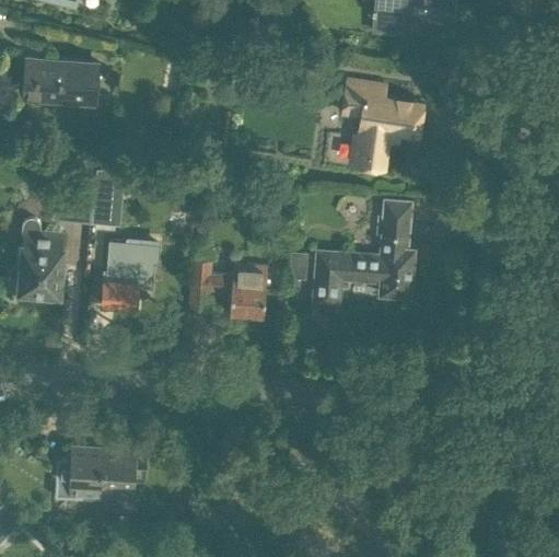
[(38,0),(74,10),(77,0),(38,0)]
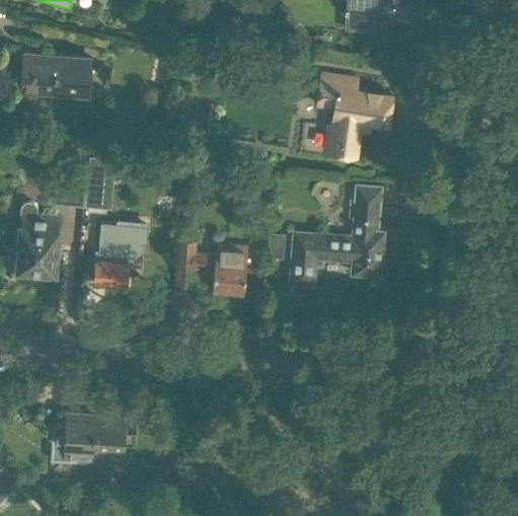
[(421,8),(421,0),(348,0),(346,30),(372,32),(373,14),(383,14),(384,5),(421,8)]
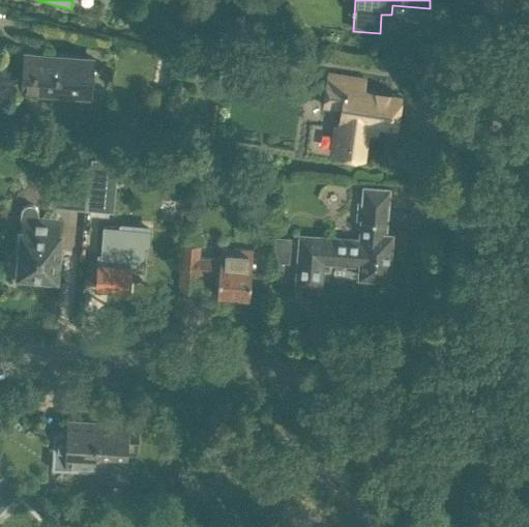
[(92,81),(94,61),(23,56),(21,95),(83,100),(84,80),(92,81)]
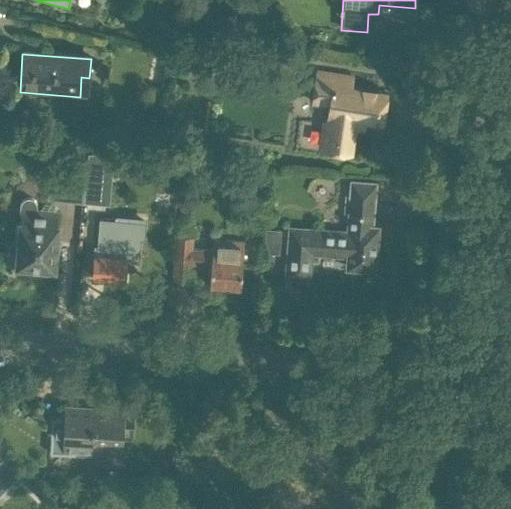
[(352,80),(352,79),(317,74),(312,104),(329,107),(323,152),(351,156),(355,122),(382,125),(386,95),(350,90),(352,80)]
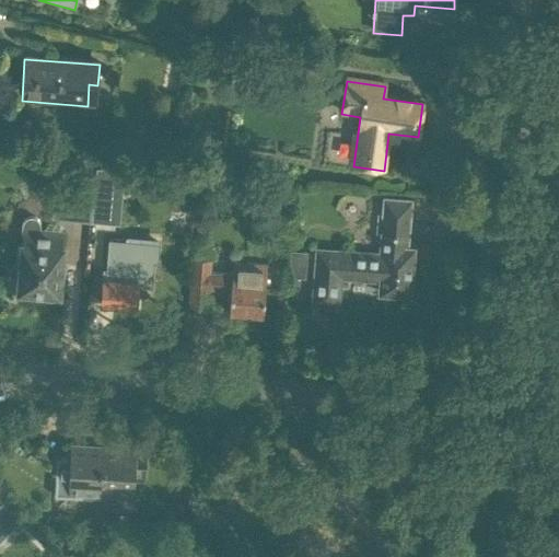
[(94,177),(91,222),(108,224),(113,180),(94,177)]
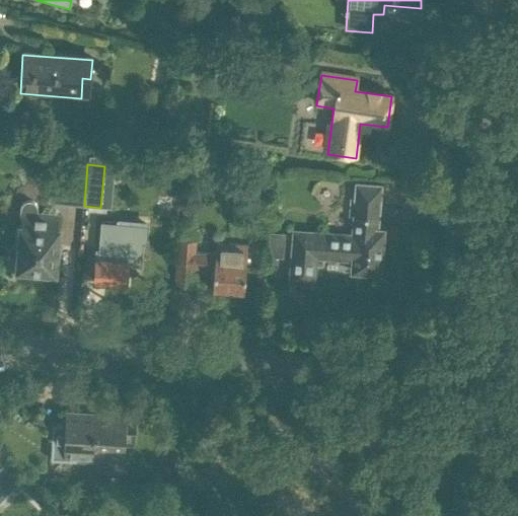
[(351,238),(294,234),(290,283),(313,284),(314,259),(353,262),(352,274),(378,276),(382,234),(376,233),(380,189),(355,187),(354,203),(349,202),(348,219),(353,219),(351,238)]
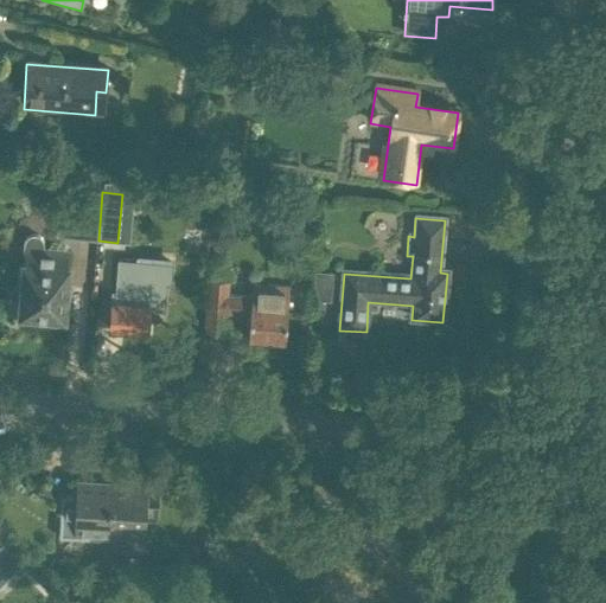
[(68,247),(80,236),(67,223),(56,235),(68,247)]
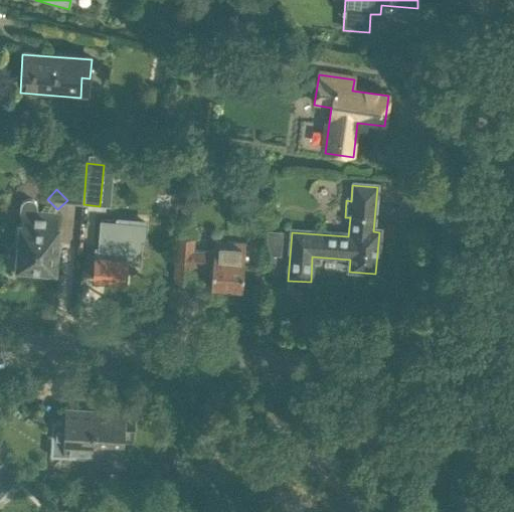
[(36,215),(37,210),(37,208),(36,207),(35,205),(35,204),(34,203),(33,202),(31,201),(29,201),(28,201),(27,201),(25,201),(23,202),(22,203),(21,204),(21,205),(20,206),(20,207),(19,214),(19,215),(21,215),(20,229),(16,228),(15,243),(19,243),(17,260),(16,260),(15,262),(16,262),(15,271),(15,272),(15,273),(16,274),(16,275),(17,276),(18,277),(20,278),(21,279),(22,279),(24,280),(25,280),(26,279),(28,278),(29,278),(30,277),(31,276),(32,274),(32,273),(33,272),(53,273),(55,254),(57,254),(58,244),(56,244),(58,217),(57,217),(36,215)]
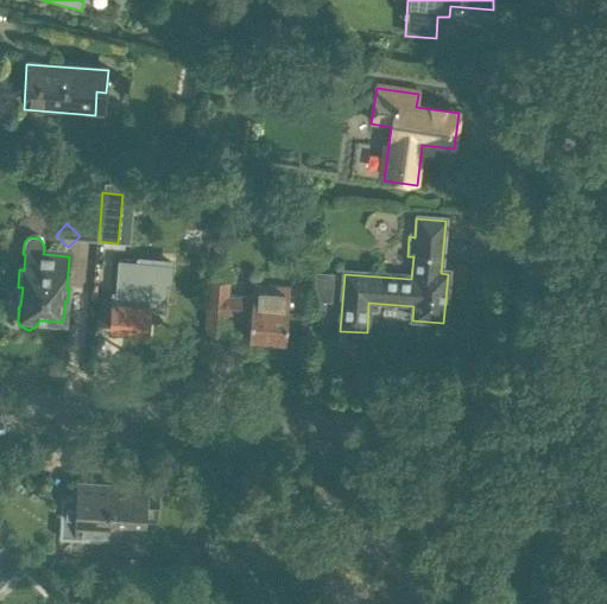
[(332,305),(334,277),(315,274),(311,304),(332,305)]
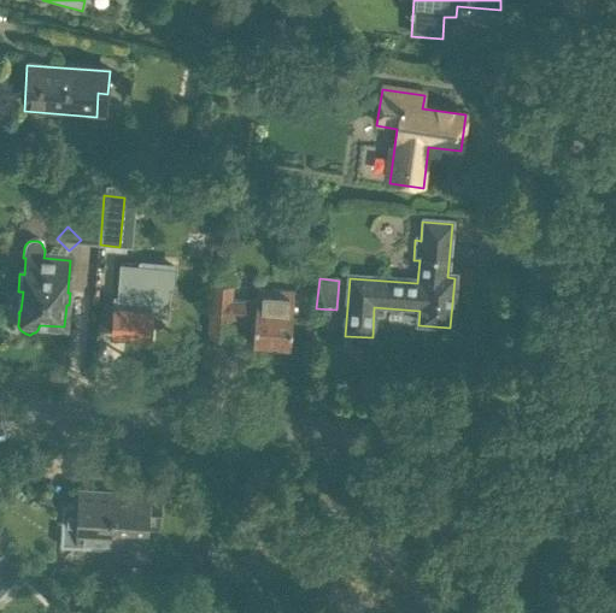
[(256,305),(232,302),(233,289),(212,288),(207,342),(228,345),(230,322),(254,324),(252,346),(273,348),(273,351),(285,352),(285,348),(289,349),(294,294),(257,292),(256,305)]
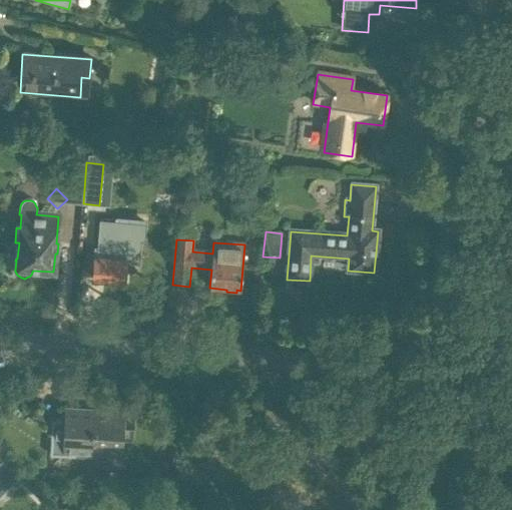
[(107,259),(108,245),(97,244),(96,258),(95,258),(93,282),(124,285),(126,261),(107,259)]
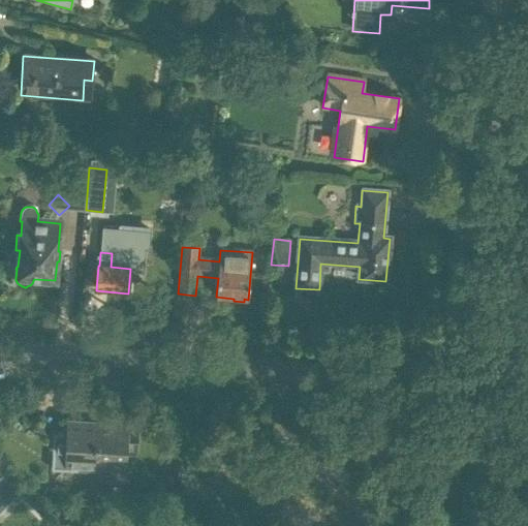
[(94,473),(96,425),(66,423),(65,437),(62,437),(62,436),(53,435),(51,471),(94,473)]
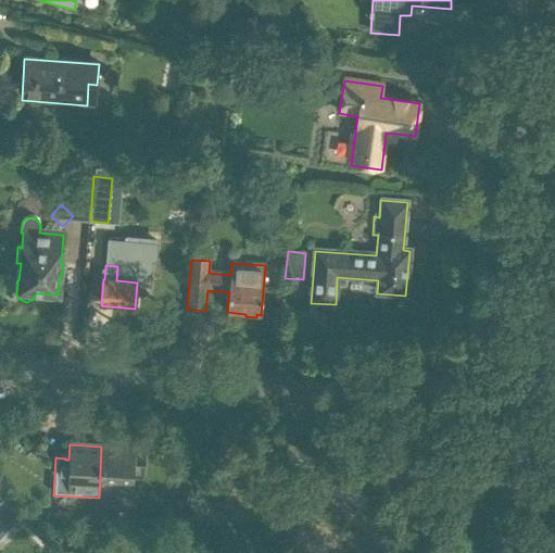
[(143,480),(144,461),(134,460),(135,448),(101,447),(99,498),(98,507),(130,510),(133,480),(143,480)]
